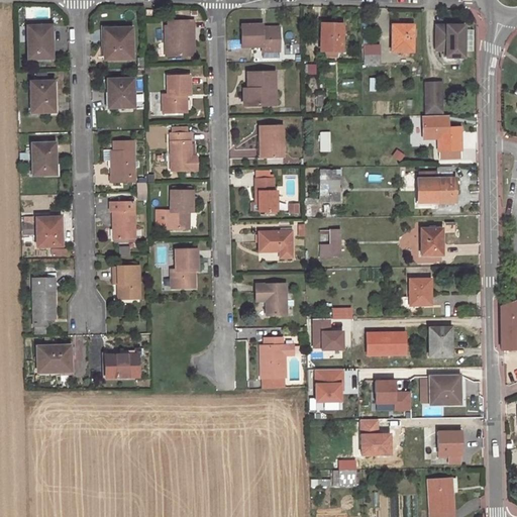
[(193,28),(193,21),(168,22),(168,26),(165,27),(166,57),(190,56),(190,44),(188,44),(188,36),(190,36),(190,29),(193,28)]
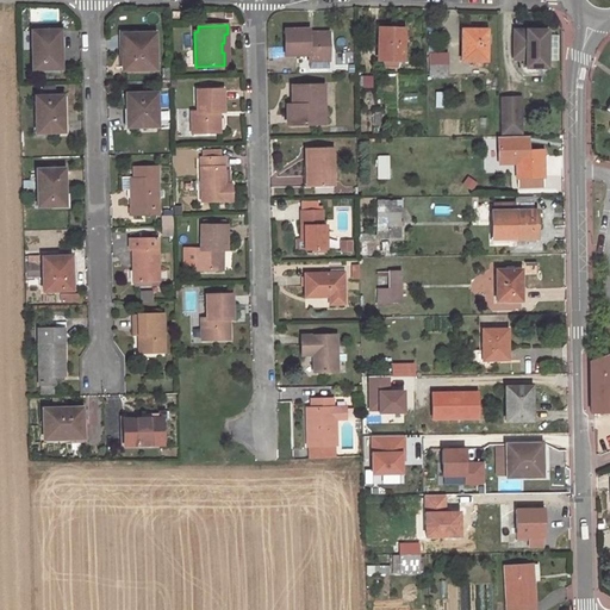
[(403,60),(403,29),(379,29),(378,60),(403,60)]
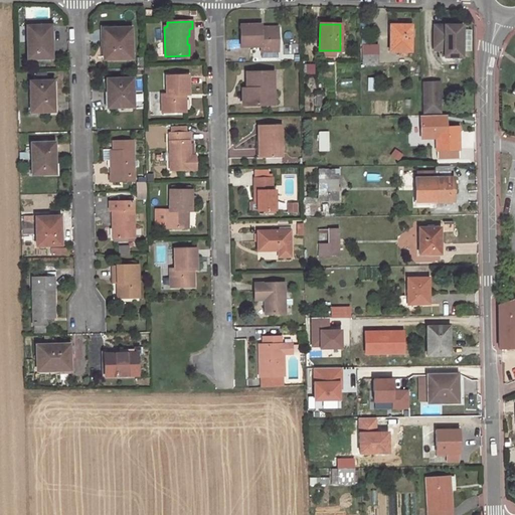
[(278,51),(278,28),(266,28),(266,30),(262,30),(262,25),(240,25),(240,47),(261,47),(261,51),(278,51)]
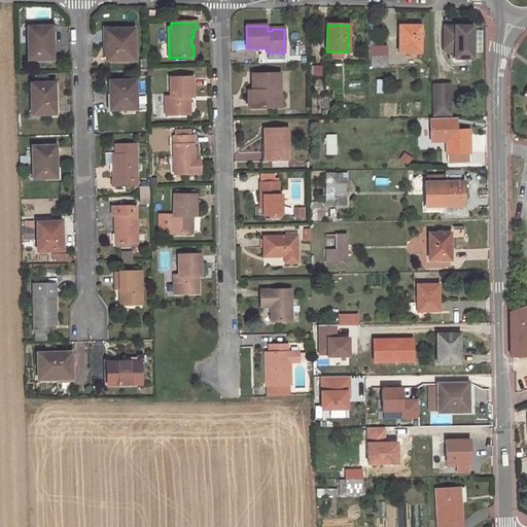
[(421,53),(421,26),(401,26),(401,34),(399,34),(399,53),(408,53),(416,53),(421,53)]
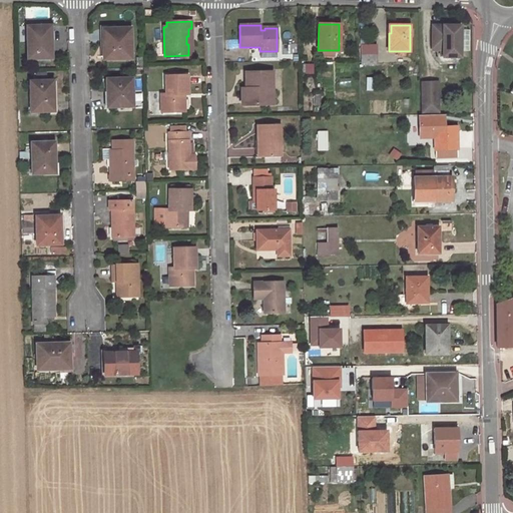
[(28,58),(48,58),(47,38),(49,38),(49,26),(26,27),(28,58)]
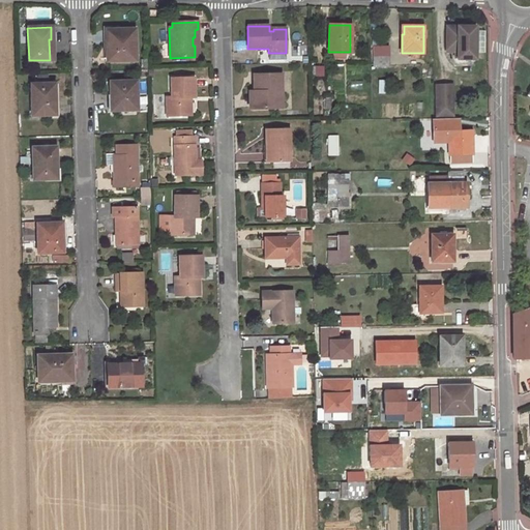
[(475,59),(475,27),(458,27),(446,27),(446,50),(457,50),(457,59),(475,59)]
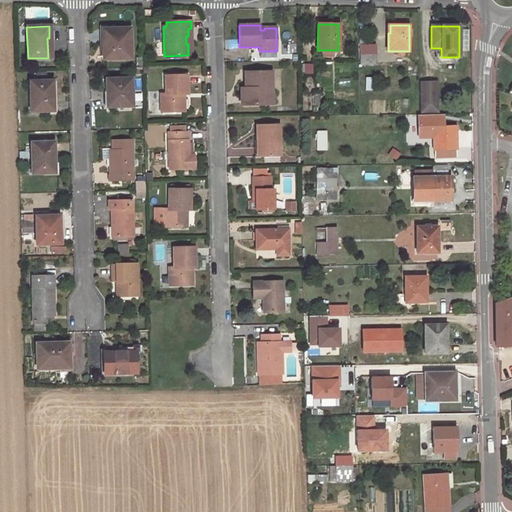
[(129,28),(105,29),(106,48),(102,48),(103,59),(130,58),(129,28)]
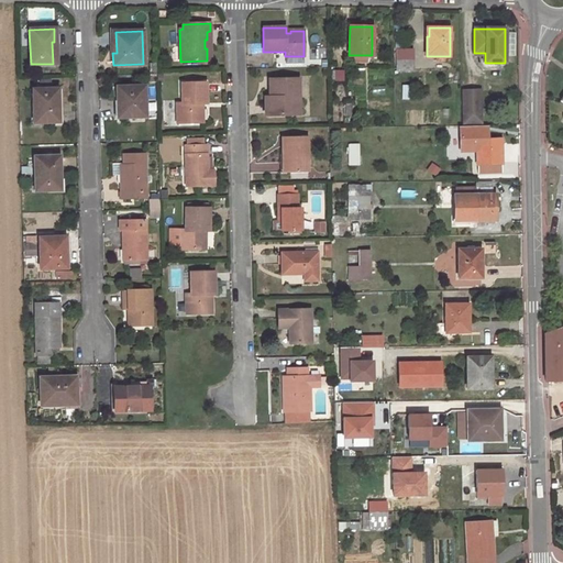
[(412,72),(412,61),(397,61),(397,72),(412,72)]
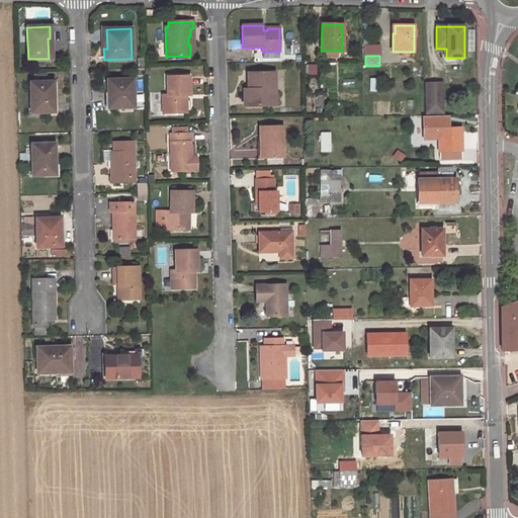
[(275,105),(275,73),(247,74),(248,89),(251,89),(251,106),(275,105)]
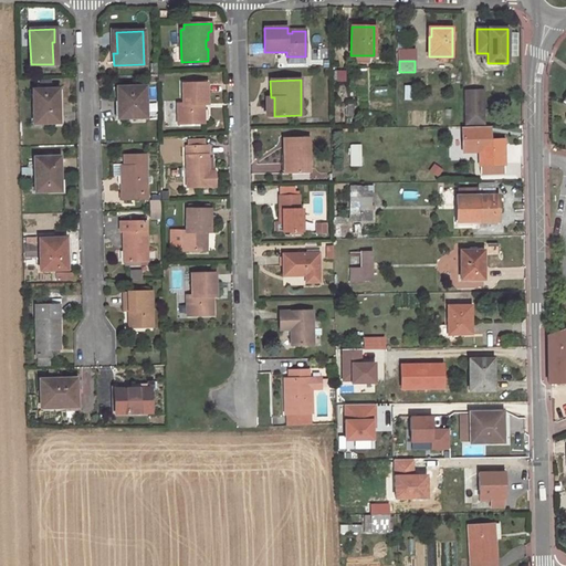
[(208,104),(207,83),(182,84),(182,105),(177,105),(178,124),(203,123),(203,108),(201,108),(201,104),(208,104)]
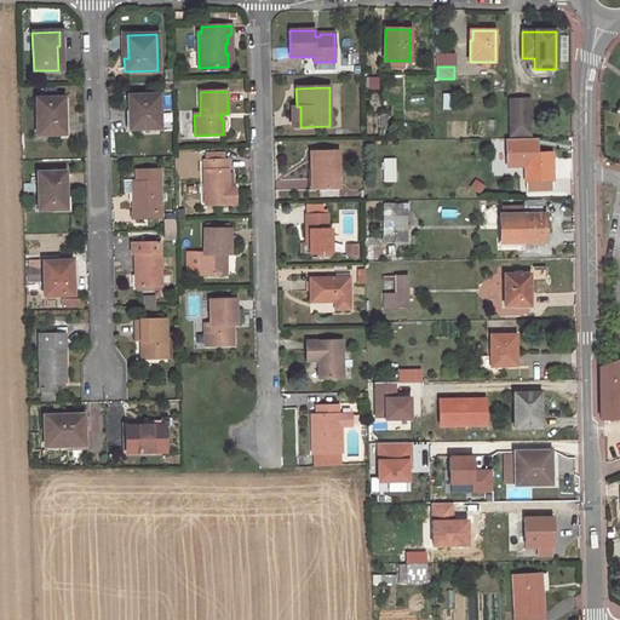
[(160,128),(159,95),(127,96),(128,130),(160,128)]
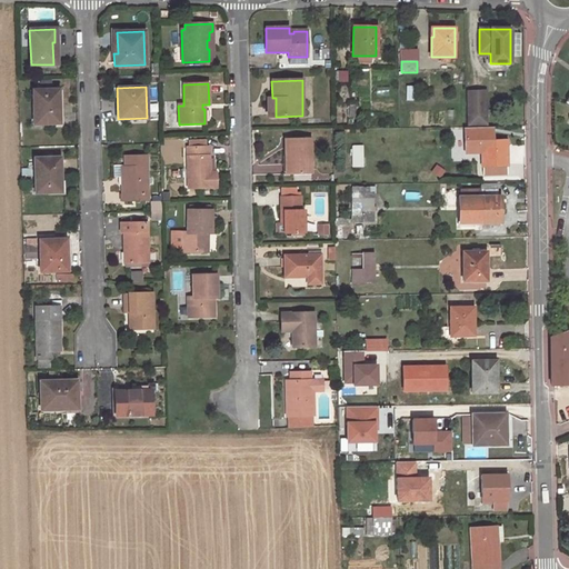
[(35,125),(59,123),(58,89),(32,90),(35,125)]
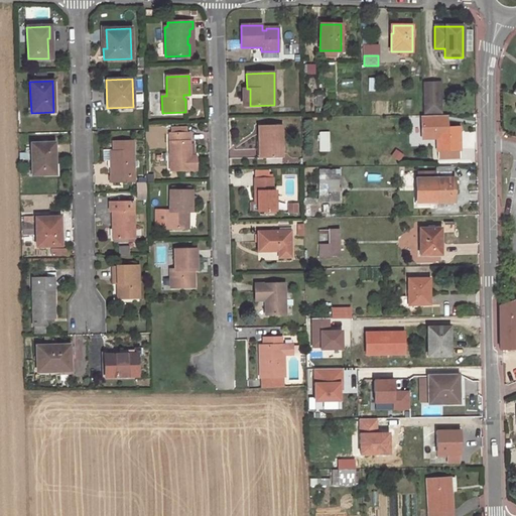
[(439,82),(424,83),(424,113),(440,112),(439,82)]
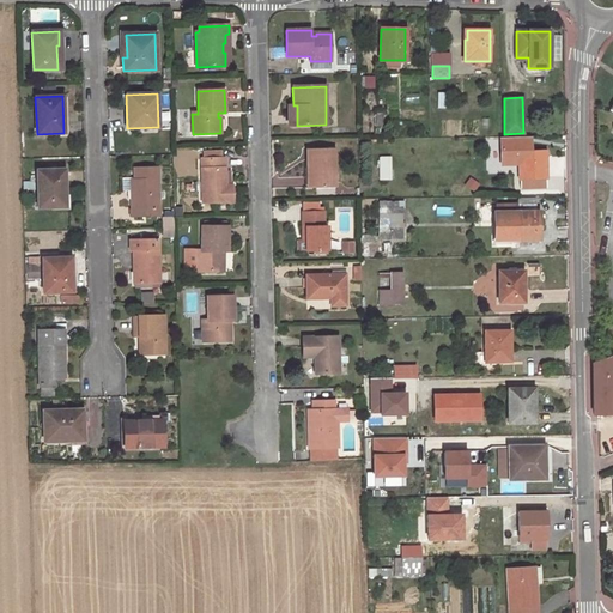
[(519,164),(520,189),(546,188),(545,152),(528,153),(528,137),(501,137),(501,164),(519,164)]
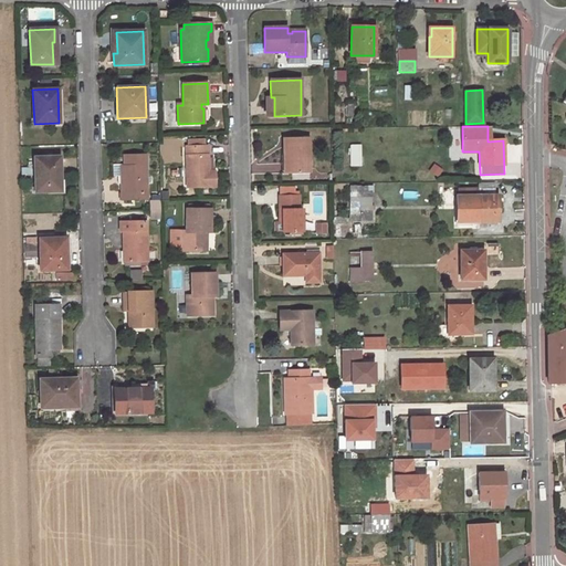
[(308,174),(307,137),(283,138),(284,154),(287,154),(287,174),(308,174)]
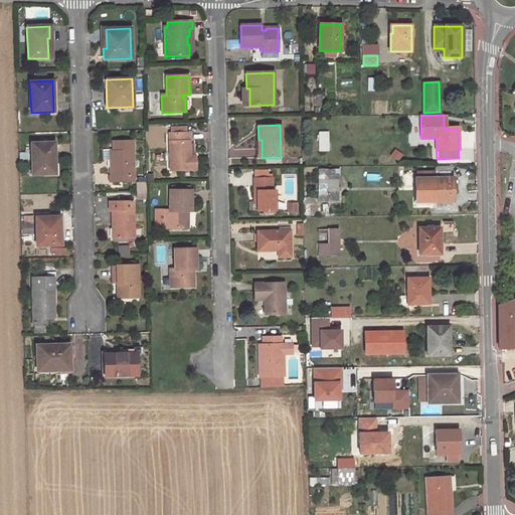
[(195,170),(195,157),(189,157),(189,142),(187,142),(187,133),(169,134),(169,171),(195,170)]
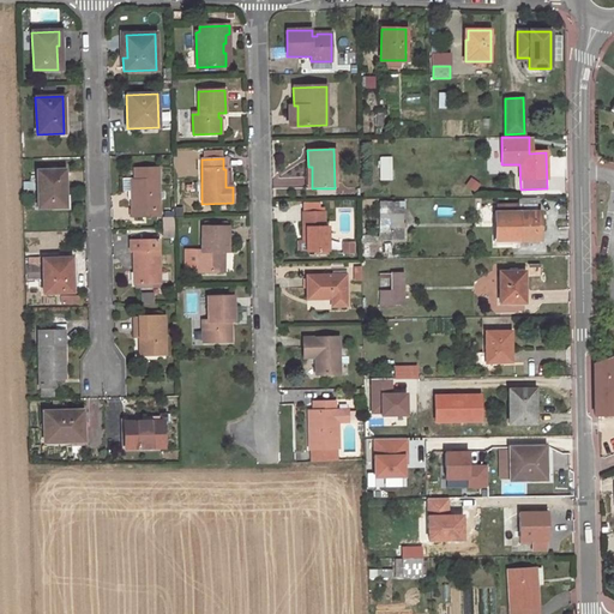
[(392,158),(383,158),(383,190),(392,188),(392,158)]
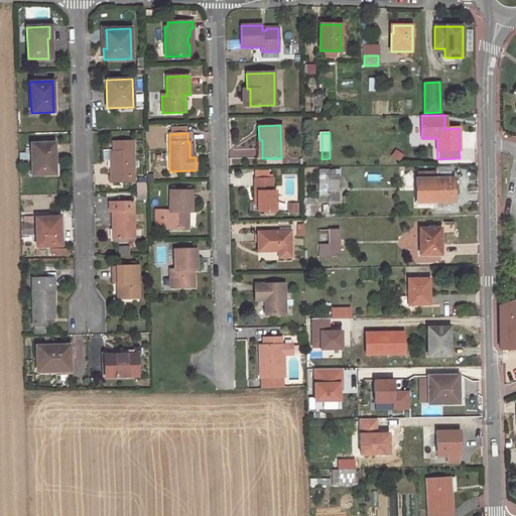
[(54,142),(31,142),(32,178),(44,178),(43,175),(54,175),(54,142)]
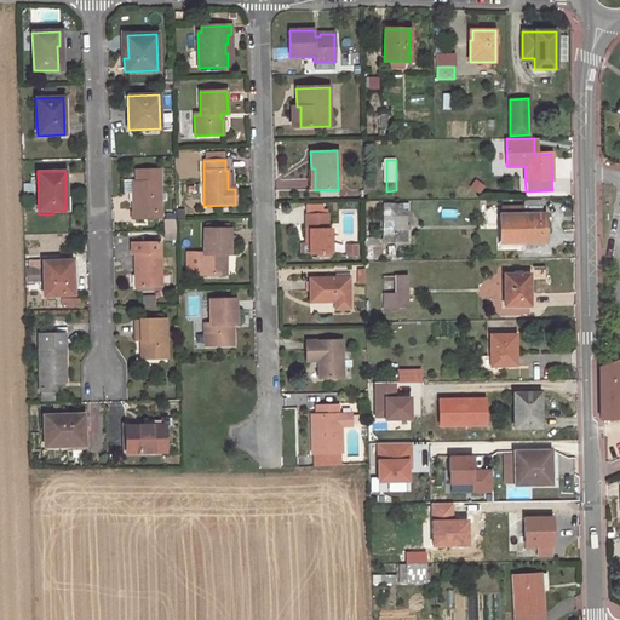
[(161,219),(160,182),(132,183),(133,219),(161,219)]
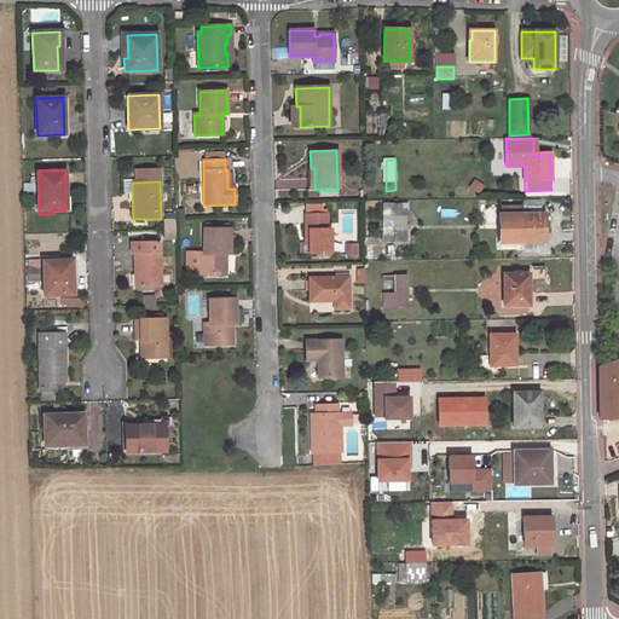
[(499,244),(545,243),(544,214),(520,214),(520,206),(501,207),(501,214),(499,214),(499,244)]
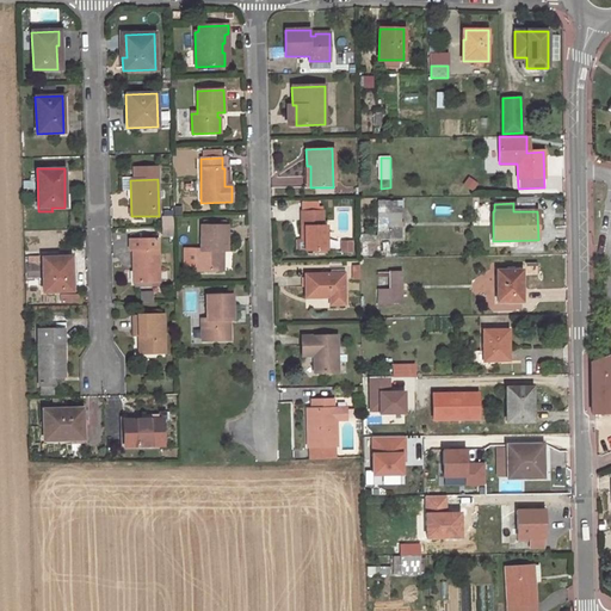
[(401,208),(388,208),(388,214),(388,239),(402,239),(401,208)]
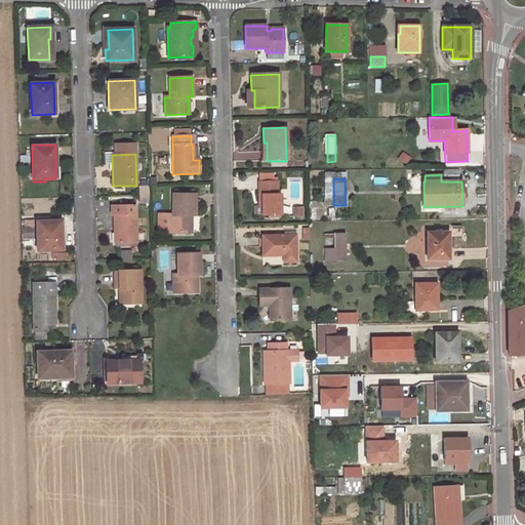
[(277,194),(277,182),(258,183),(258,203),(261,203),(263,214),(281,214),(280,194),(277,194)]
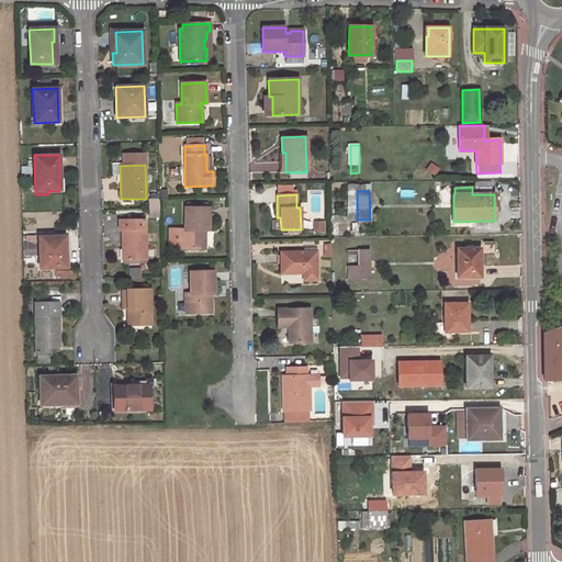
[(209,231),(210,208),(184,208),(184,231),(179,231),(179,249),(205,249),(205,234),(203,234),(204,231),(209,231)]
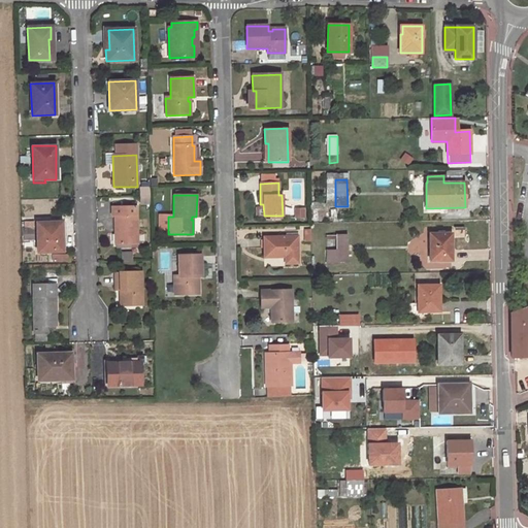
[(138,244),(136,207),(111,207),(111,216),(114,216),(116,244),(138,244)]
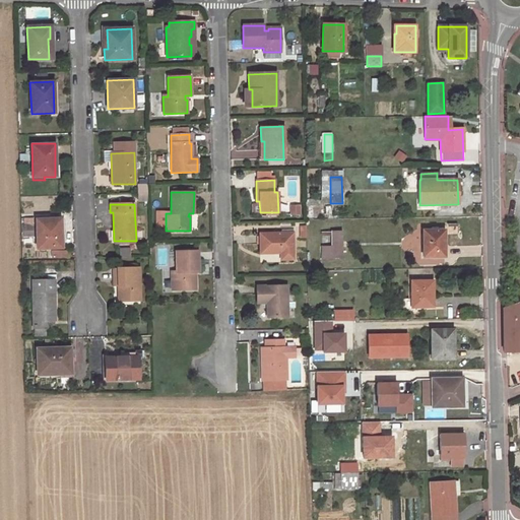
[(60,219),(36,220),(37,249),(61,248),(60,219)]
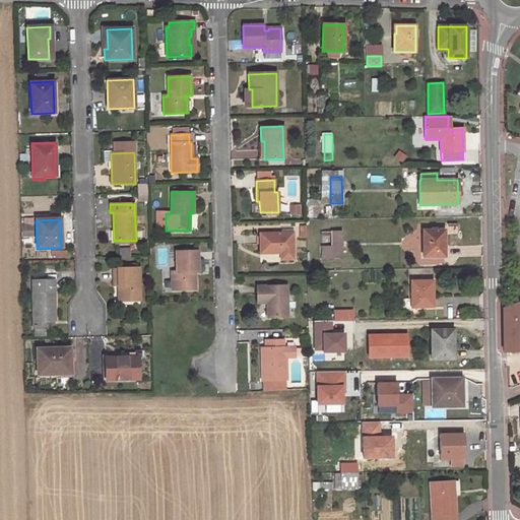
[(444,256),(444,230),(423,230),(423,256),(444,256)]
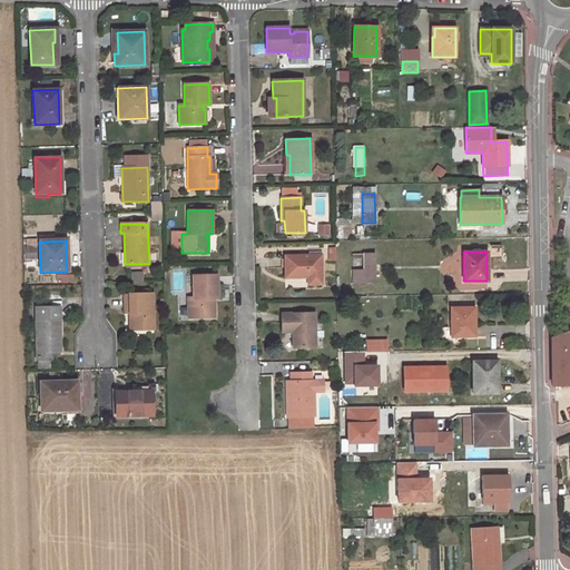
[(353,272),(353,284),(363,284),(363,282),(375,282),(375,255),(363,255),(363,271),(353,272)]
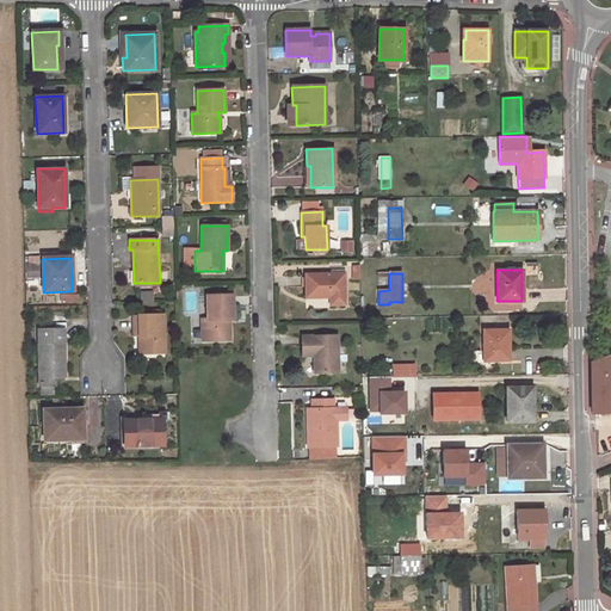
[(345,304),(345,275),(306,275),(306,297),(329,297),(329,306),(345,304)]
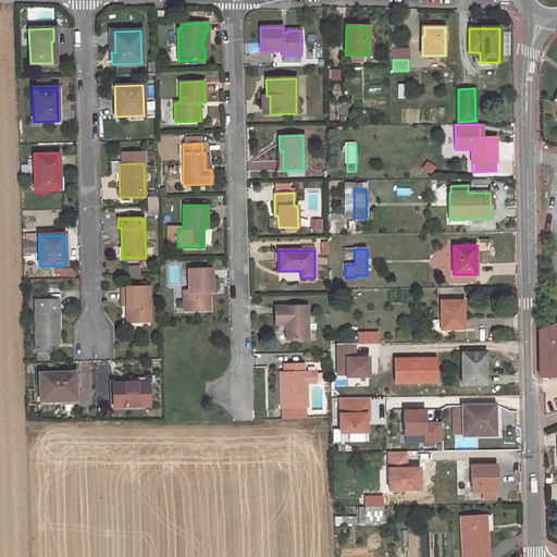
[(69,267),(54,268),(54,275),(69,274),(69,267)]
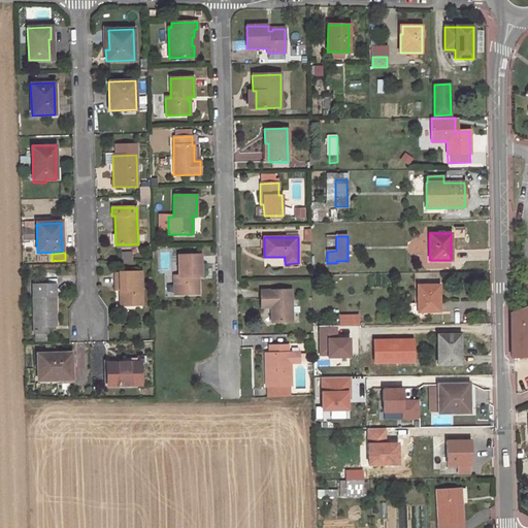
[(201,275),(201,255),(178,255),(178,275),(174,275),(174,294),(199,293),(198,281),(197,281),(197,275),(201,275)]
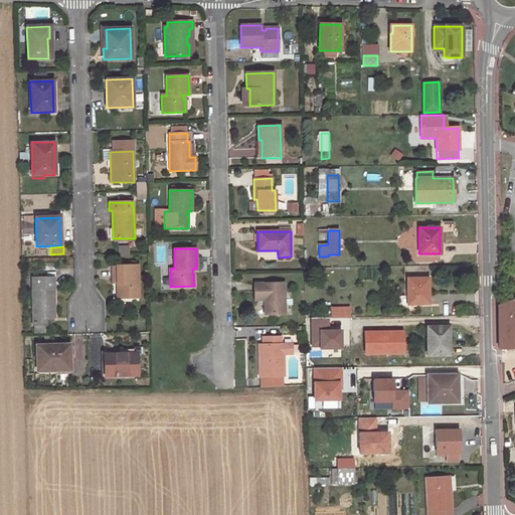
[(138,266),(112,266),(112,284),(119,284),(119,286),(117,286),(118,298),(139,297),(138,266)]
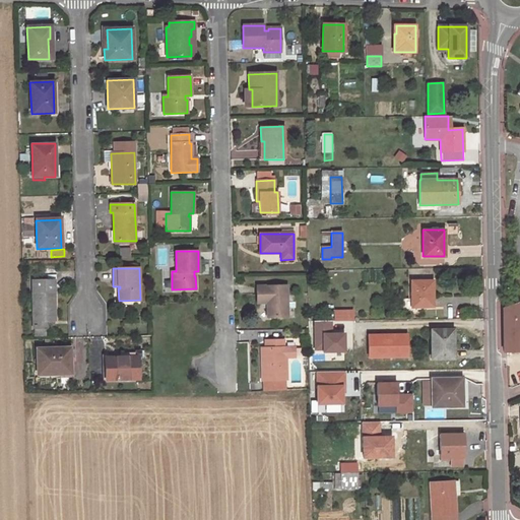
[(54,280),(33,280),(34,322),(35,322),(35,328),(46,327),(46,325),(46,320),(55,320),(54,280)]
